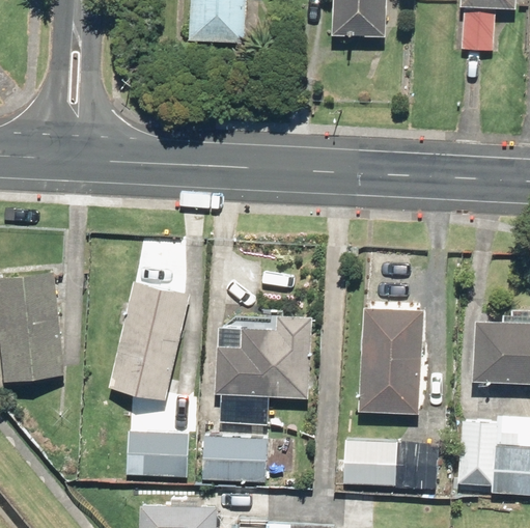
[(191,0),(189,42),(246,45),(248,0),(191,0)]
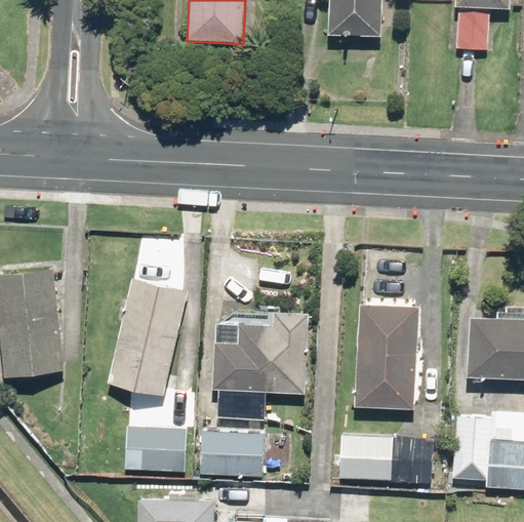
[(381,0),(327,0),(326,36),(380,37),(381,0)]
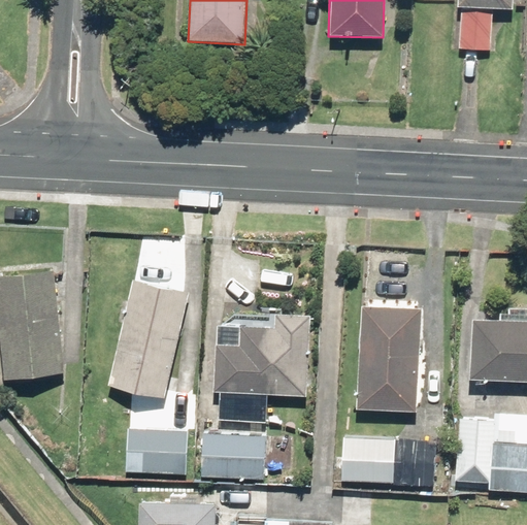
[(457,0),(457,7),(512,10),(512,0),(457,0)]
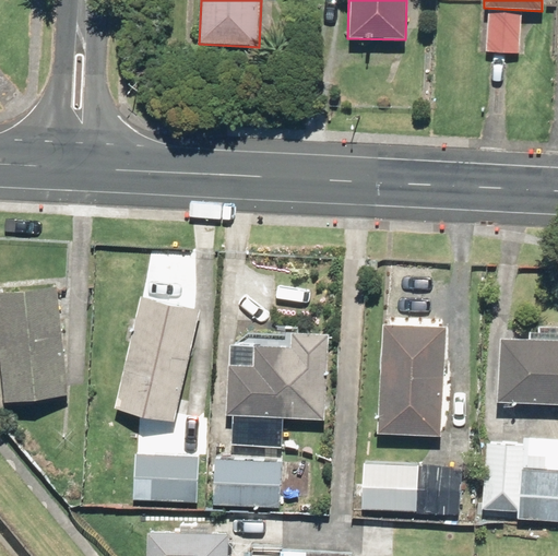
[(56,284),(0,290),(0,364),(4,402),(68,395),(56,284)]
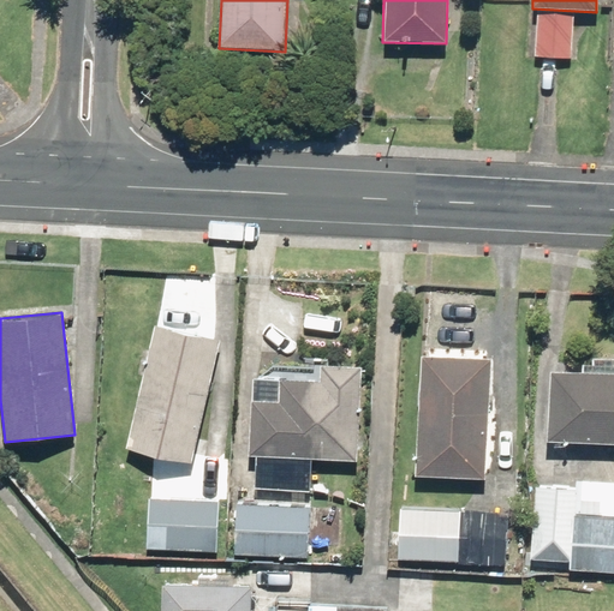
[(191,463),(220,340),(154,325),(125,449),(191,463)]
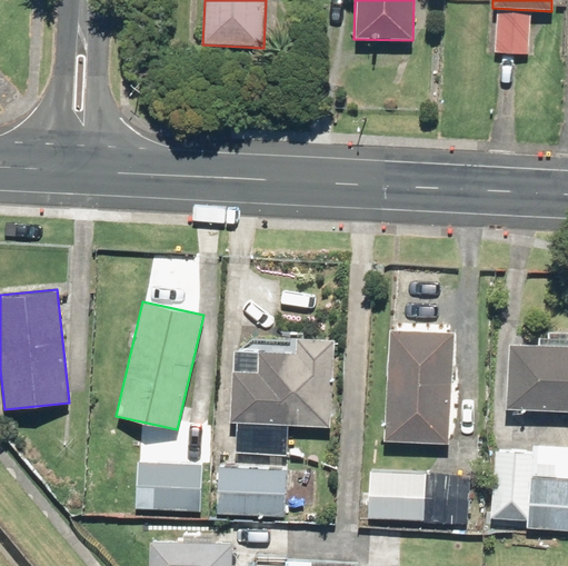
[(452,331),(388,328),(382,439),(447,443),(452,331)]
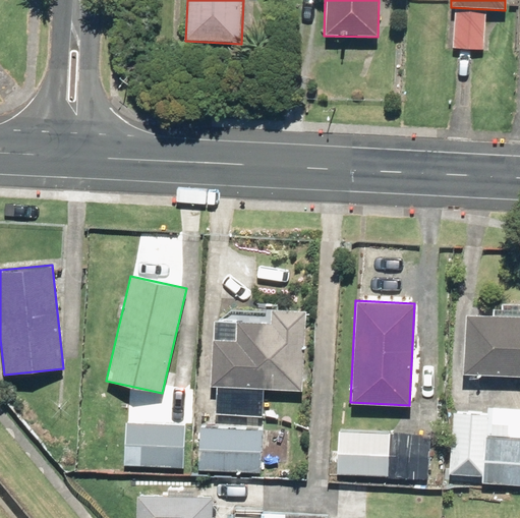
[(211,338),(209,387),(302,390),(304,311),(271,310),(270,322),(234,321),(234,338),(211,338)]
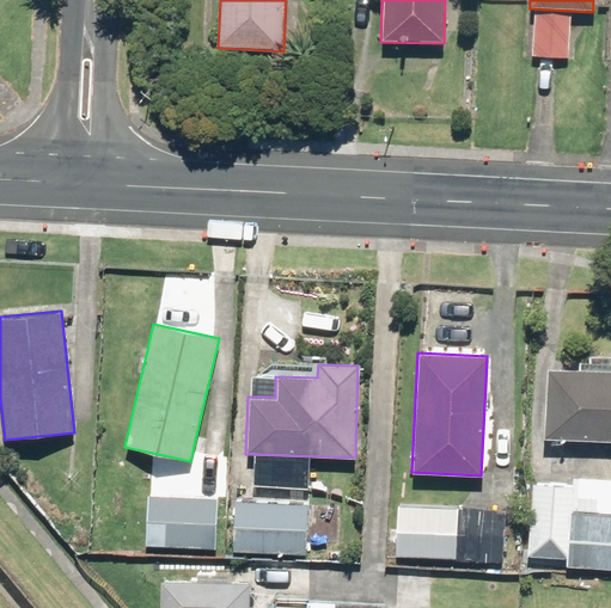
[(610,369),(547,367),(543,438),(610,442),(610,369)]
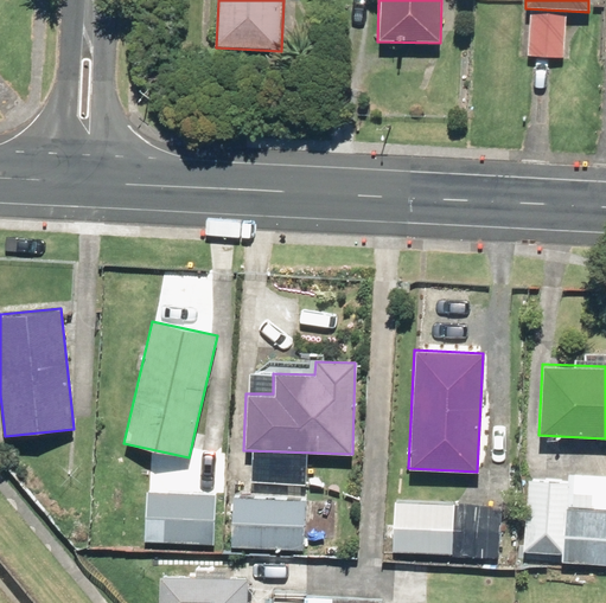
[(565,483),(525,481),(522,551),(560,553),(560,564),(605,565),(605,476),(565,474),(565,483)]
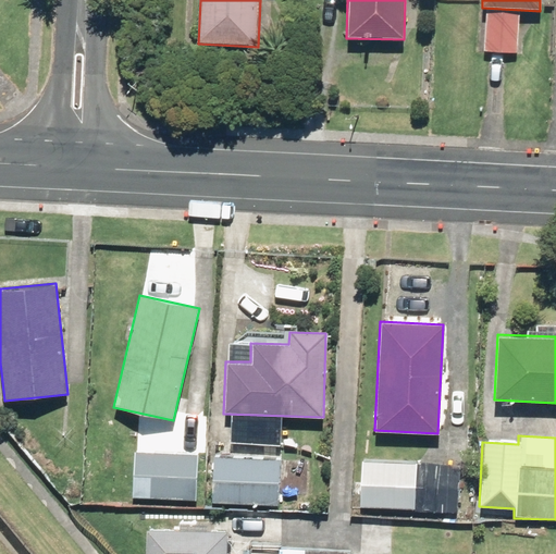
[(133,452),(131,500),(197,502),(199,455),(133,452)]
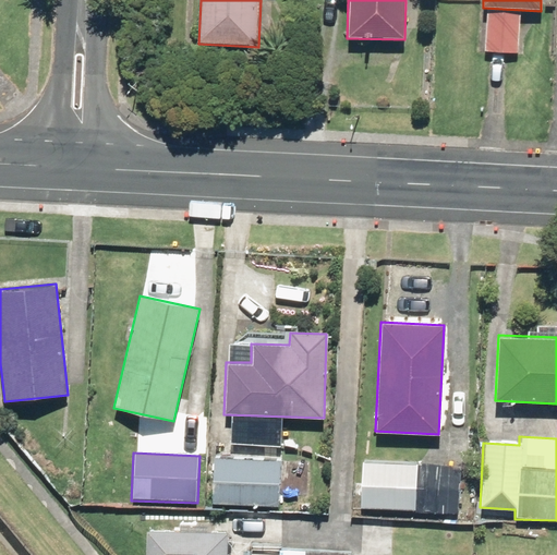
[(212,459),(209,505),(278,507),(280,462),(212,459)]
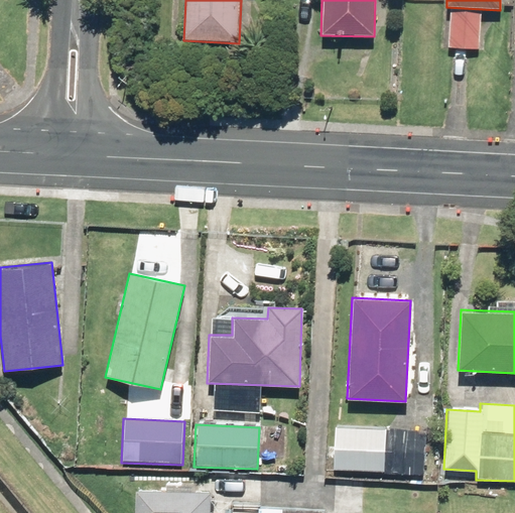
[(426,433),(334,428),(332,471),(424,476),(426,433)]
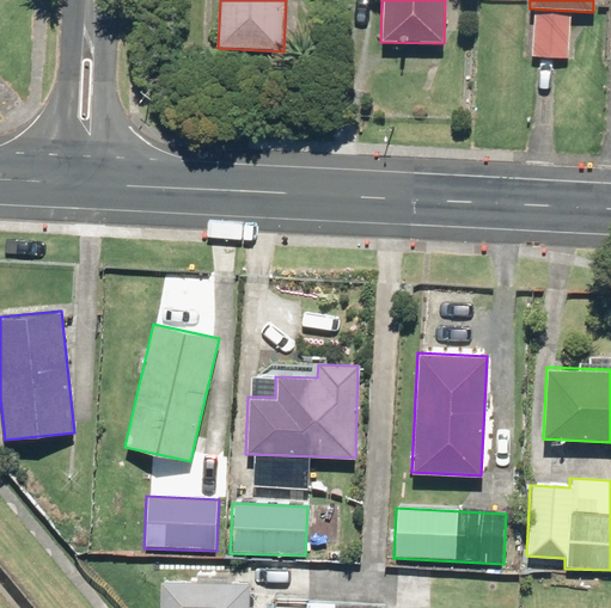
[(248,607),(249,583),(162,582),(160,607),(248,607)]
